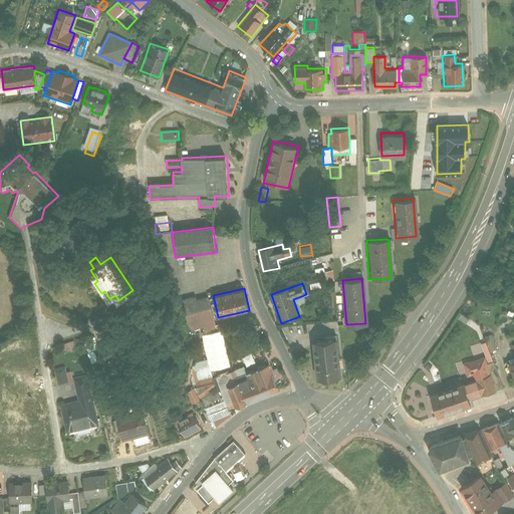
[(215,327),(207,297),(196,300),(195,296),(180,300),(186,320),(191,329),(203,326),(204,330),(215,327)]
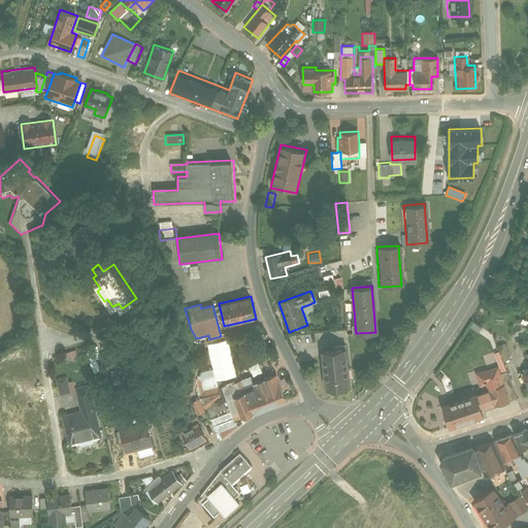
[(126,340),(101,352),(109,370),(134,360),(126,340)]
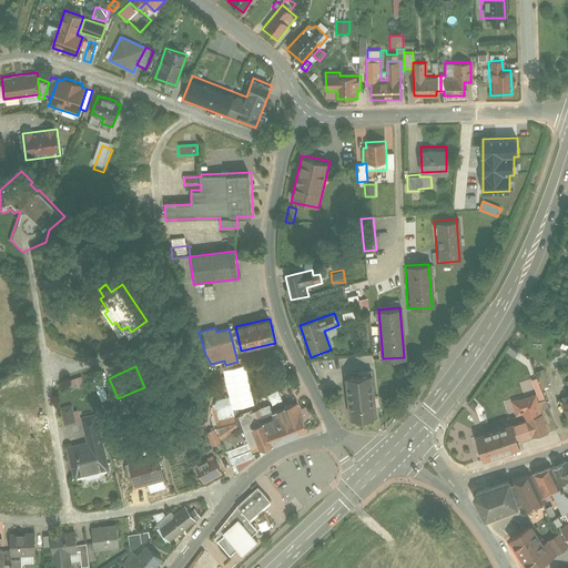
[(547,366),(534,372),(540,391),(548,387),(546,384),(553,381),(547,366)]
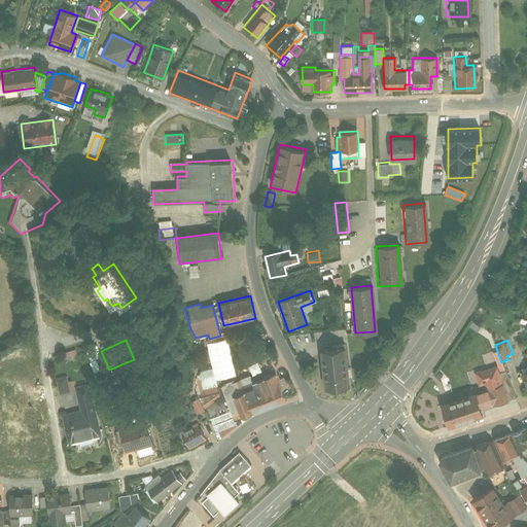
[(227,342),(208,346),(215,378),(235,374),(227,342)]
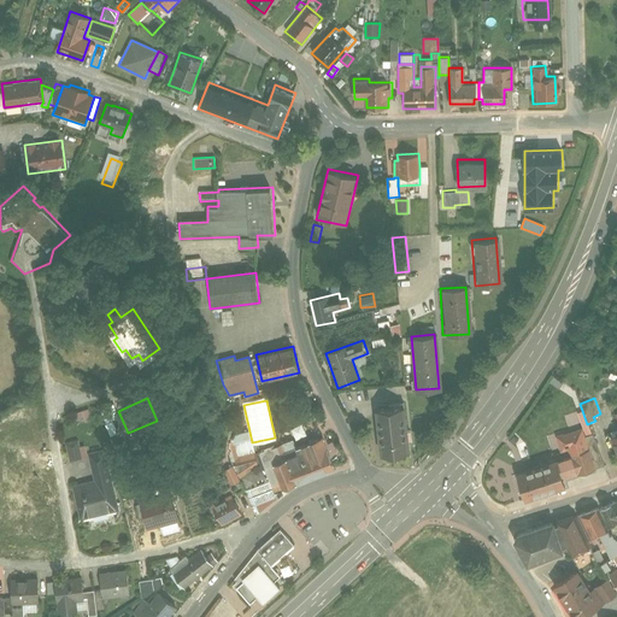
[(89,405),(93,415),(101,411),(98,401),(89,405)]
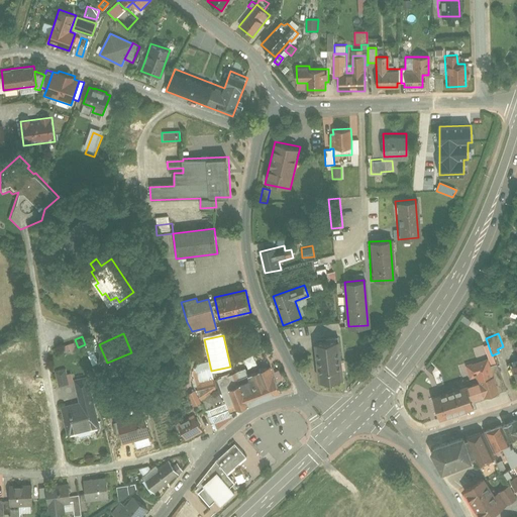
[(315,341),(319,381),(343,378),(338,339),(315,341)]
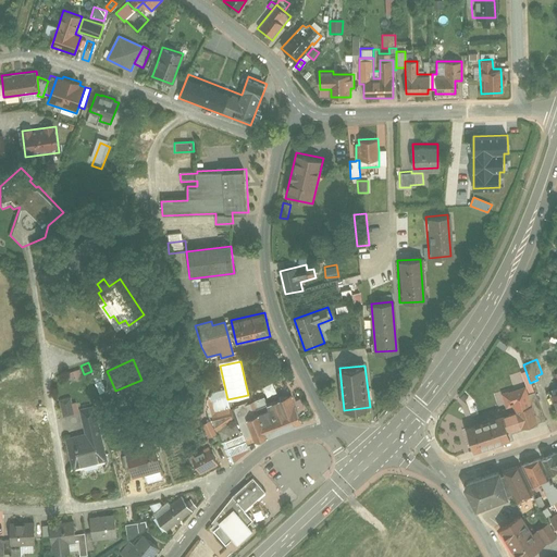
[(500,415),(506,433),(544,421),(532,393),(525,395),(523,386),(498,394),(499,397),(496,398),(498,406),(503,405),(504,410),(510,408),(511,411),(500,415)]
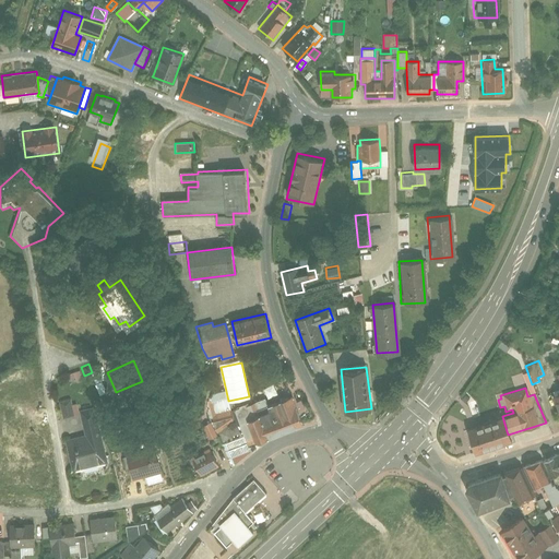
[(558,391),(549,395),(558,417),(558,391)]
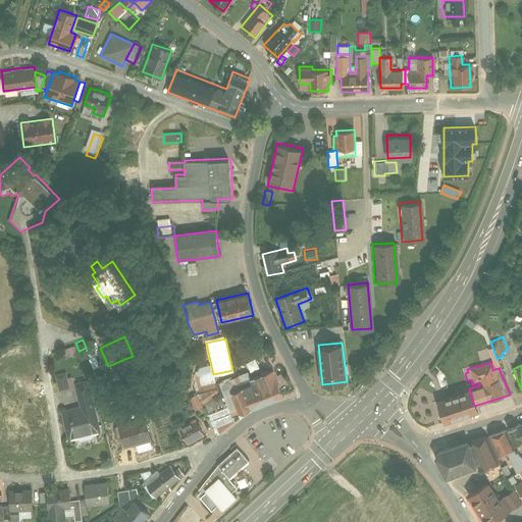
[(223,398),(231,417),(242,413),(241,412),(253,408),(251,404),(274,395),(275,399),(281,396),(279,388),(281,387),(273,368),(250,378),(249,375),(240,379),(239,376),(232,378),(231,376),(221,380),(221,381),(214,384),(219,400),(223,398)]
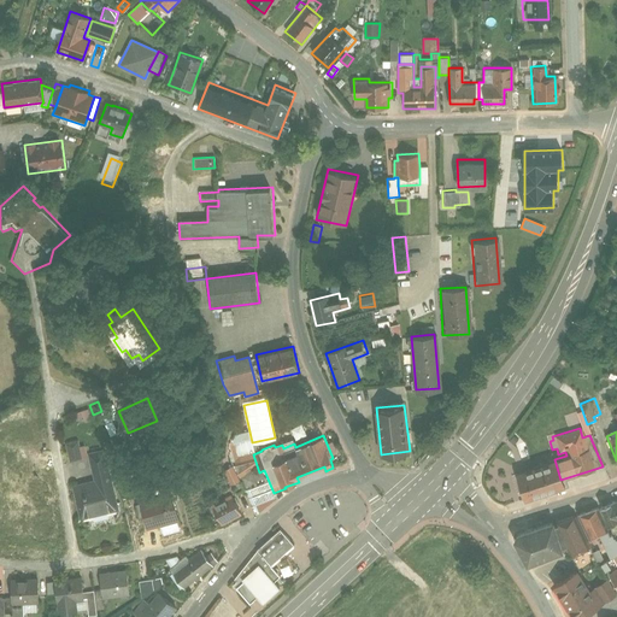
[(78,439),(64,441),(69,462),(83,458),(78,439)]
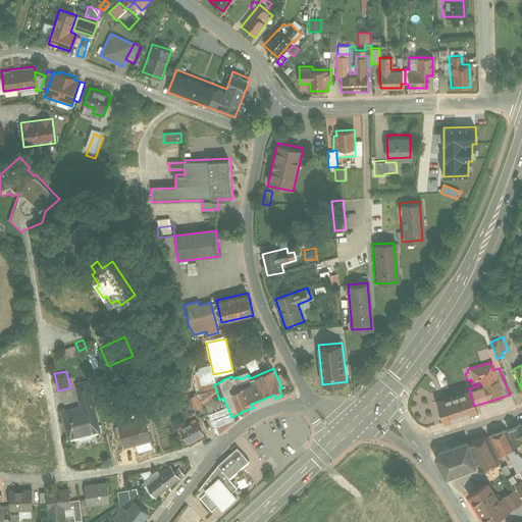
[(101,430),(88,378),(73,381),(80,404),(60,409),(67,438),(101,430)]
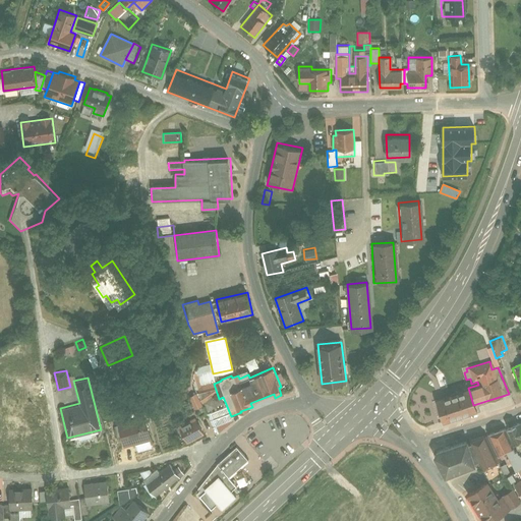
[(473,405),(468,388),(468,387),(431,398),(439,421),(475,410),(473,405)]
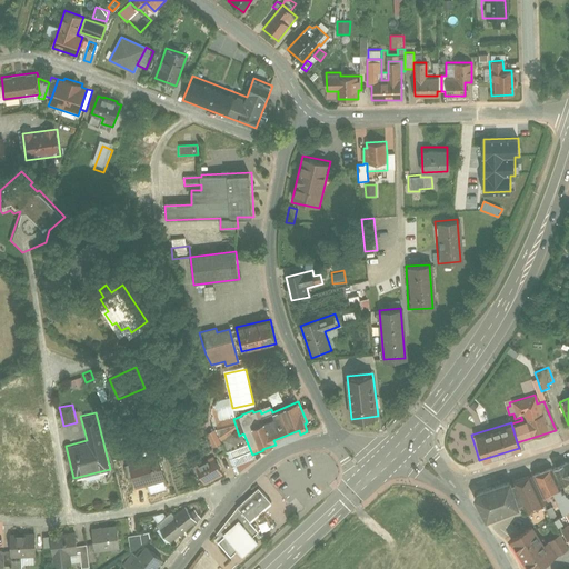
[(129,461),(137,488),(167,479),(158,451),(129,461)]
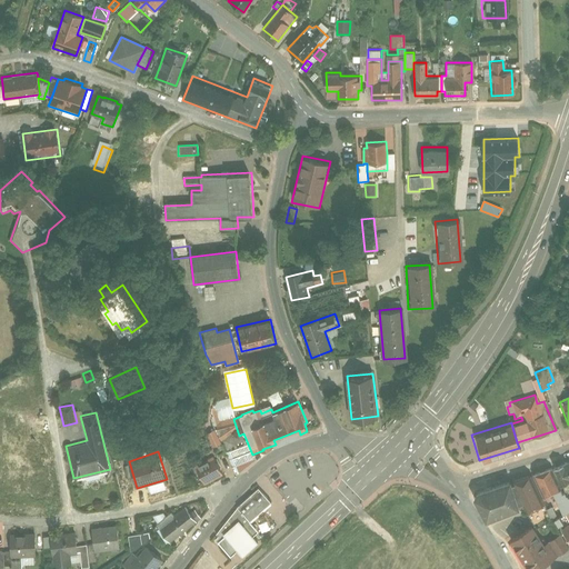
[(195,465),(205,483),(223,473),(213,455),(195,465)]
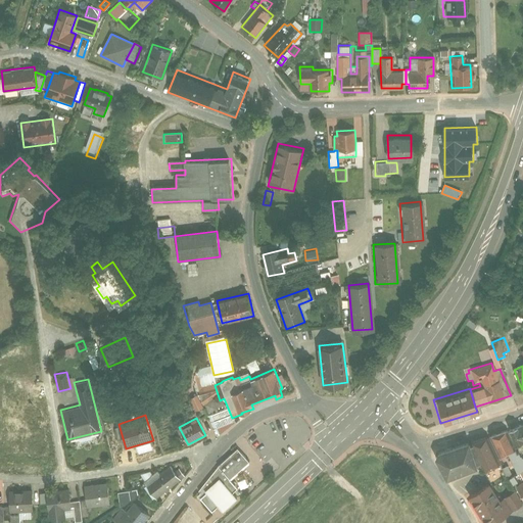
[(522,422),(506,429),(513,444),(522,440),(522,422)]
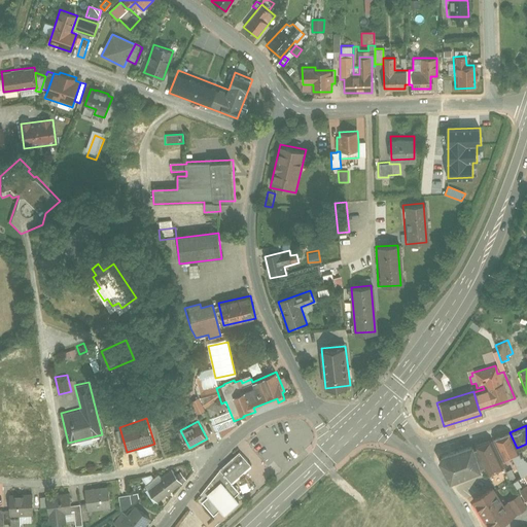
[(516,454),(505,433),(490,438),(500,461),(502,460),(510,457),(516,454)]
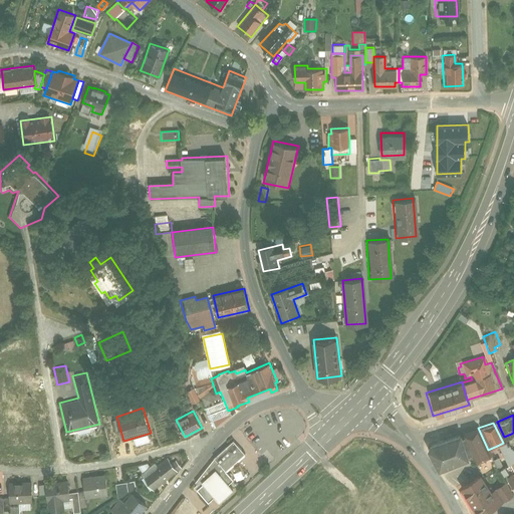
[(461,436),(459,436),(458,433),(427,443),(425,448),(436,469),(467,458),(466,455),(469,454),(473,462),(474,462),(487,456),(474,428),(460,435),(461,436)]
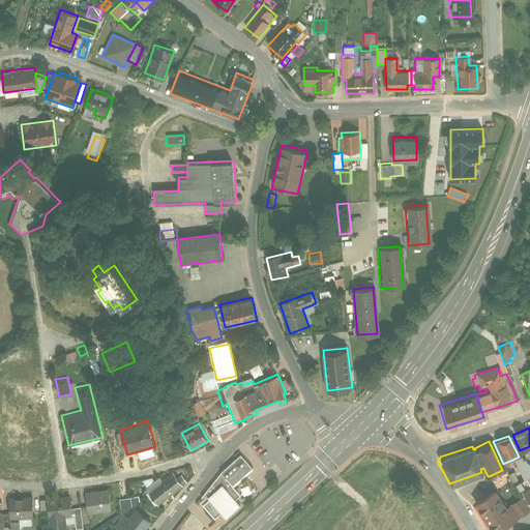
[(226,491),(231,486),(236,481),(251,468),(239,455),(219,474),(223,477),(211,487),(212,489),(204,497),(224,518),(239,503),(226,491)]
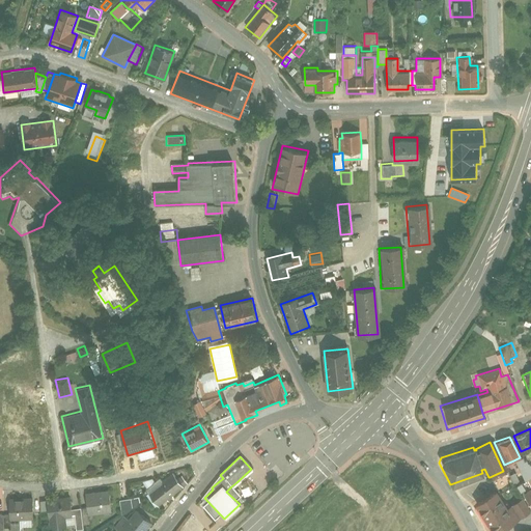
[(520,457),(513,460),(506,464),(511,473),(507,475),(509,479),(512,485),(530,476),(530,471),(526,459),(525,457),(522,459),(521,457),(520,457)]
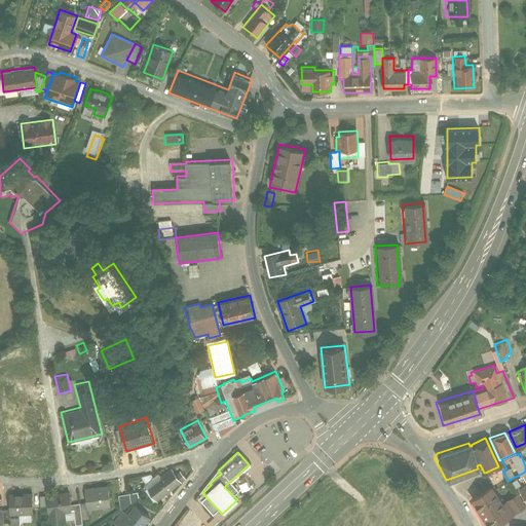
[(491,484),(504,475),(502,471),(500,465),(498,466),(485,473),(491,484)]
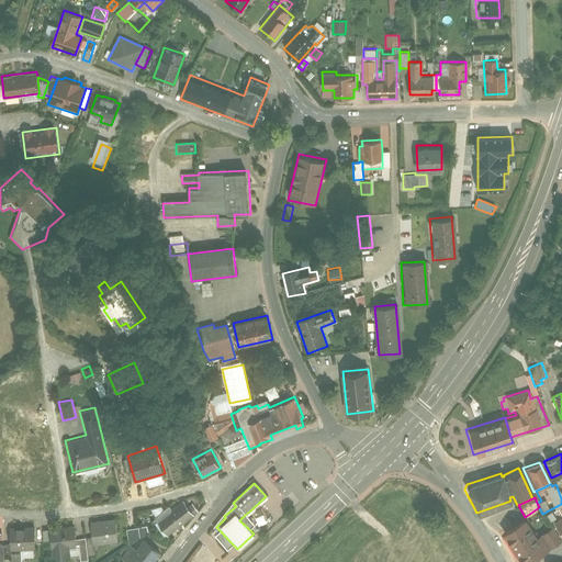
[(156,523),(169,538),(199,513),(192,504),(188,507),(181,501),(172,508),(169,505),(164,509),(161,507),(149,510),(157,521),(156,523)]
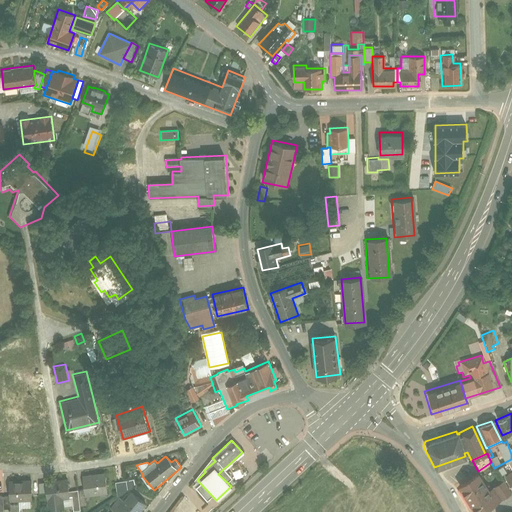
[(511,468),(503,475),(511,487),(511,468)]
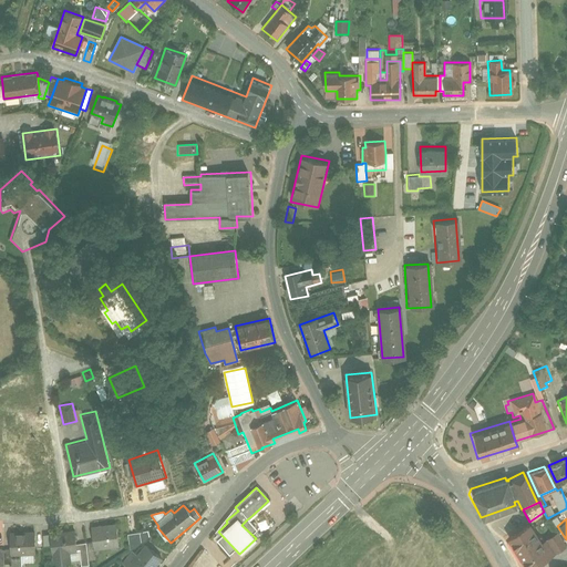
[(524,566),(531,566),(565,546),(555,531),(539,539),(527,521),(505,535),(508,540),(504,544),(516,564),(521,560),(524,566)]
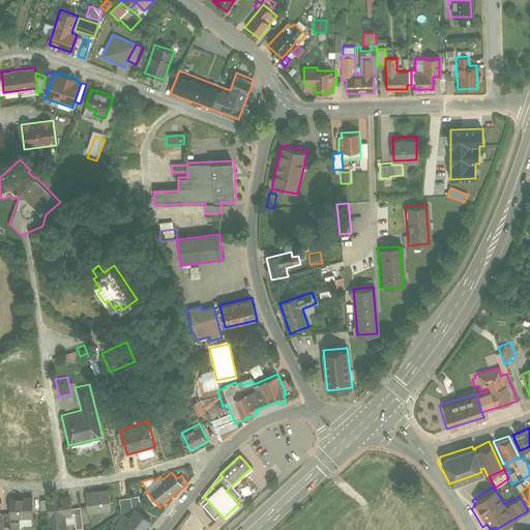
[(88,505),(89,513),(112,510),(110,489),(86,492),(88,505)]
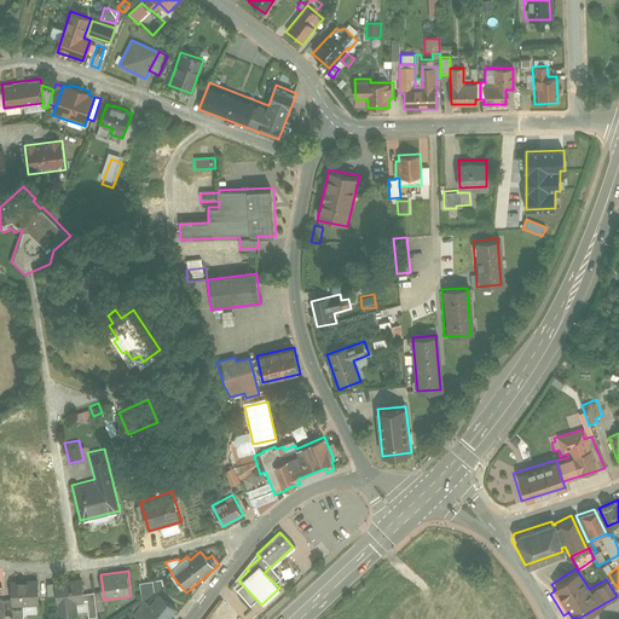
[(82,577),(56,579),(59,613),(79,611),(77,601),(85,601),(84,593),(82,577)]
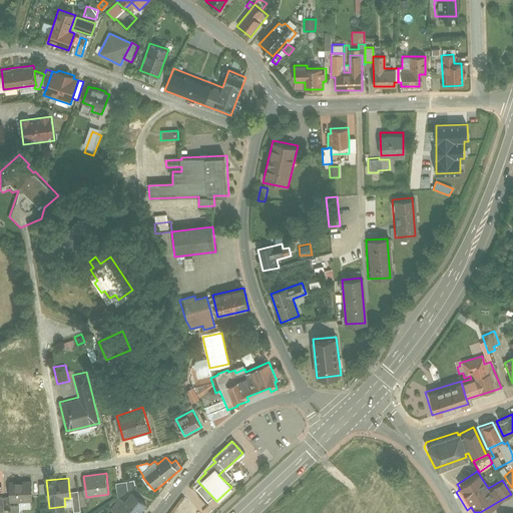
[(31,479),(10,479),(10,496),(10,500),(19,500),(32,500),(31,479)]
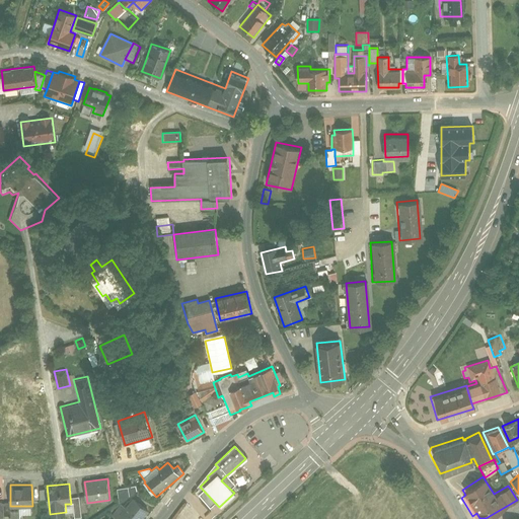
[(135,486),(116,489),(119,503),(136,491),(135,486)]
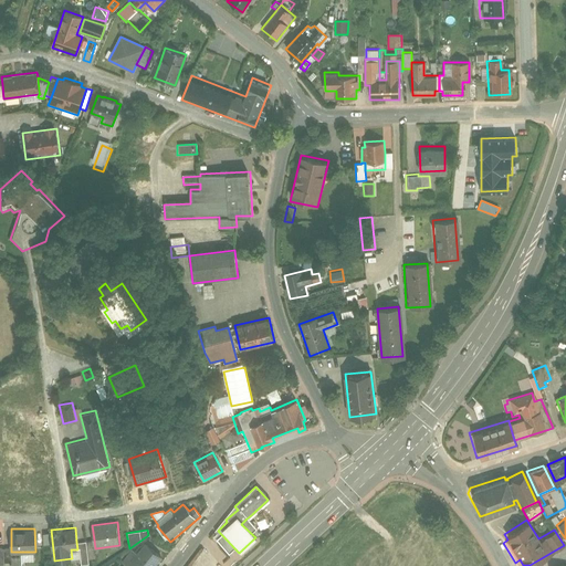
[(76,542),(77,549),(77,555),(81,555),(82,563),(90,563),(88,556),(87,541),(76,542)]
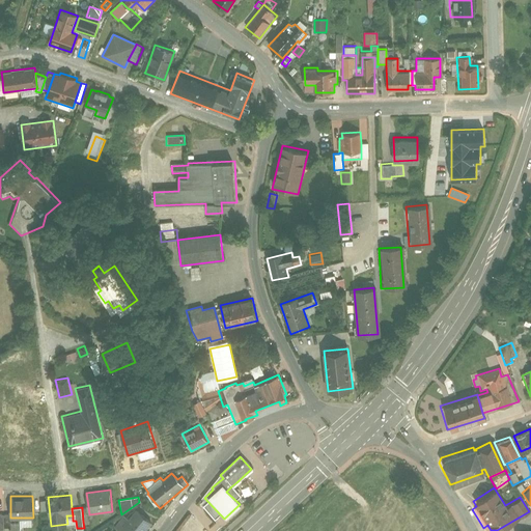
[(129,530),(145,530),(152,523),(135,509),(122,525),(129,530)]
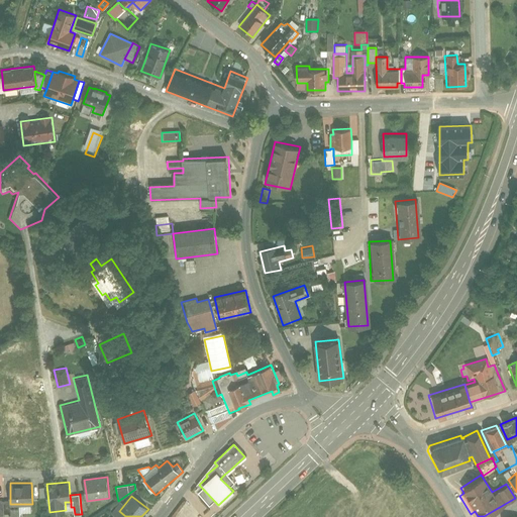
[(20,514),(19,504),(10,504),(10,500),(3,500),(4,512),(11,512),(12,514),(20,514)]
